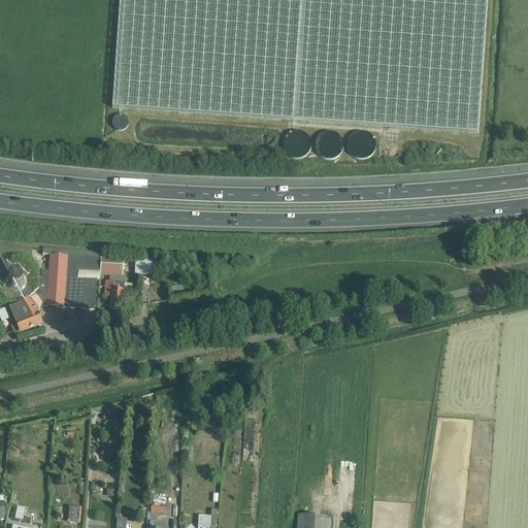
[(119,0),(112,107),(479,133),(487,0),(119,0)]
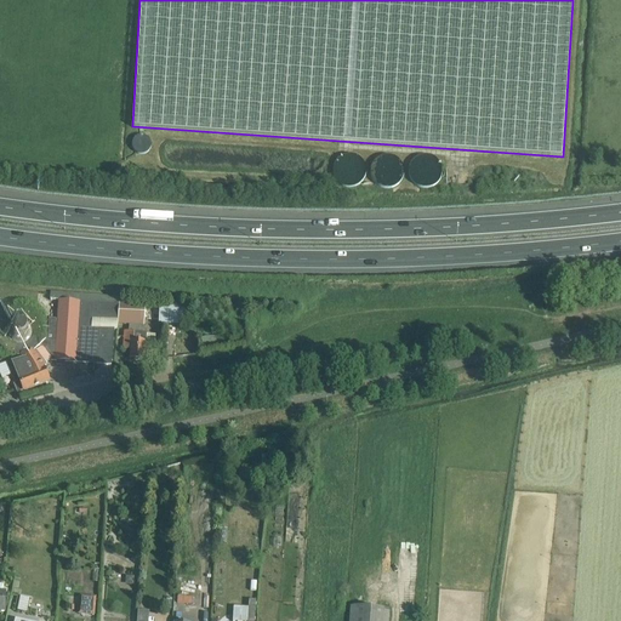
[(335,165),(334,171),(335,176),(337,181),(342,184),(348,187),(354,186),(359,183),(364,178),(366,172),(365,165),(362,159),(355,155),(348,154),(342,155),(337,159),(335,165)]
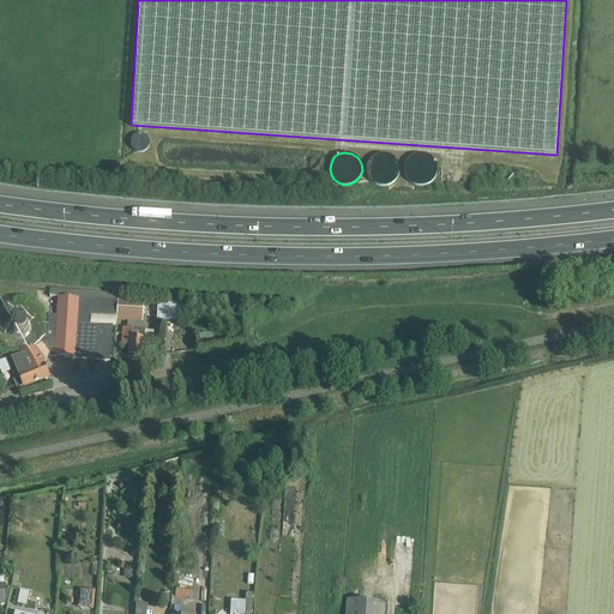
[(405,163),(404,169),(405,175),(408,180),(413,184),(419,185),(425,185),(429,182),(434,176),(437,170),(435,163),(432,157),(426,154),(419,152),(413,154),(408,158),(405,163)]
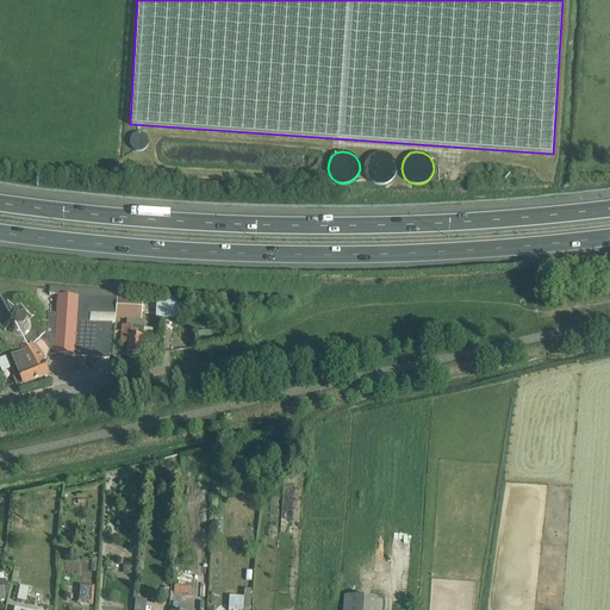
[(366,162),(365,169),(366,174),(368,179),(373,182),(379,185),(385,184),(390,181),(394,176),(397,169),(396,163),(392,157),(386,154),(379,153),(373,154),(368,157),(366,162)]
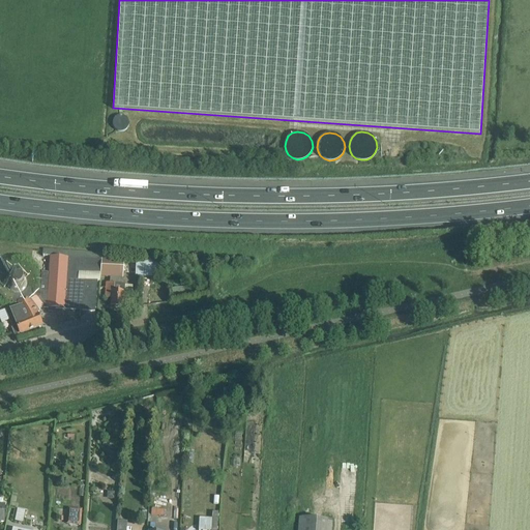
[(35,293),(28,296),(36,311),(43,306),(43,307),(64,310),(68,258),(41,256),(39,293),(35,293)]
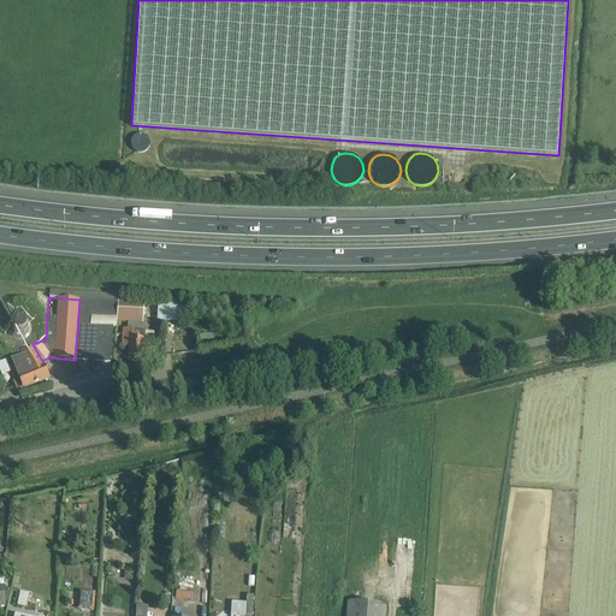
[(118,302),(80,300),(75,360),(111,362),(113,327),(116,327),(117,321),(119,298),(118,298),(118,302)]
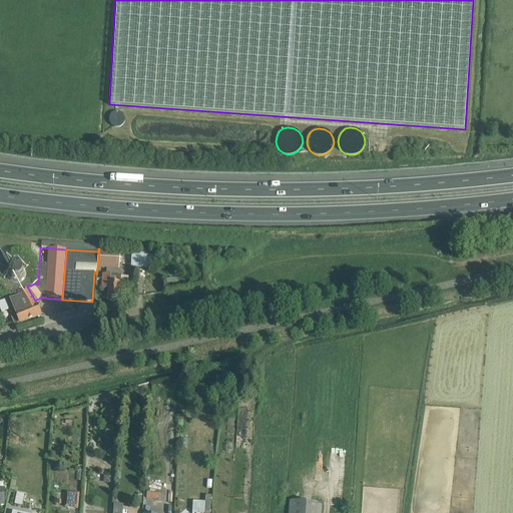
[(99,248),(97,268),(106,269),(106,274),(102,274),(102,279),(101,289),(107,290),(107,298),(119,299),(121,276),(118,275),(120,249),(99,248)]
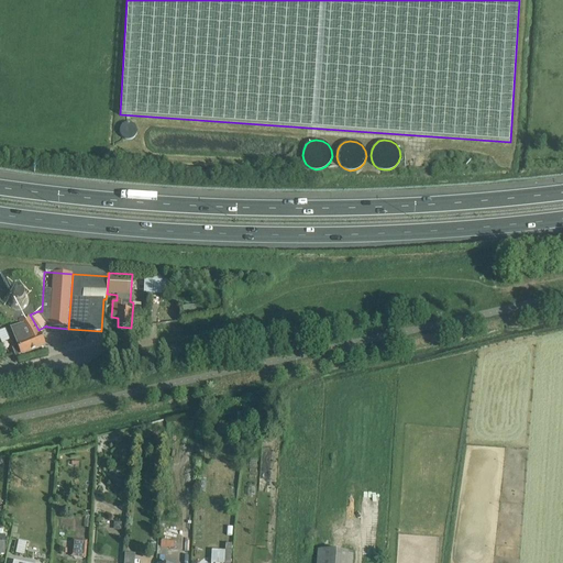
[(144,276),(143,293),(173,294),(174,276),(144,276)]
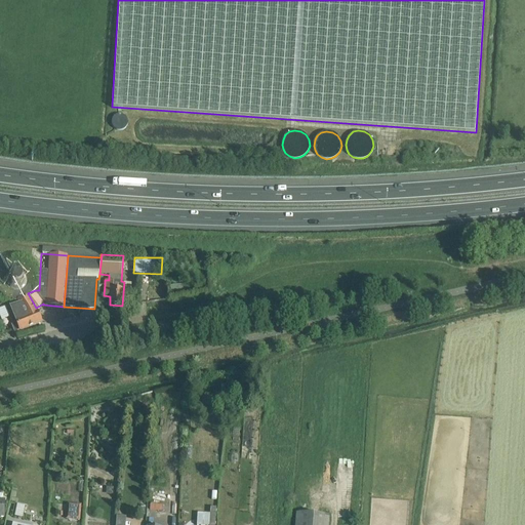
[(21,270),(17,269),(13,269),(9,271),(6,274),(5,278),(5,282),(7,285),(10,288),(14,289),(18,289),(22,287),(25,284),(26,280),(26,276),(24,273),(21,270)]
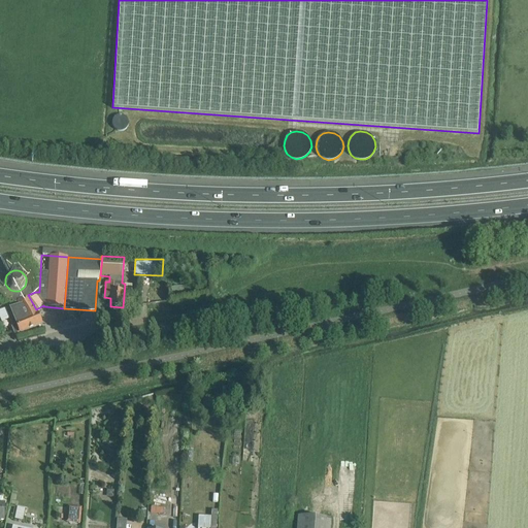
[(38,314),(36,309),(28,295),(20,299),(19,299),(12,308),(6,311),(12,326),(11,326),(17,337),(22,335),(21,333),(42,325),(38,314)]
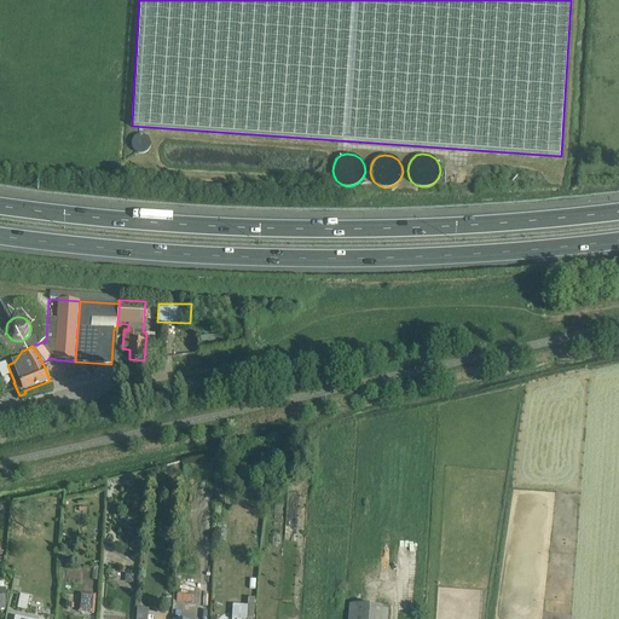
[(36,599),(32,597),(15,594),(11,609),(29,613),(34,613),(36,599)]
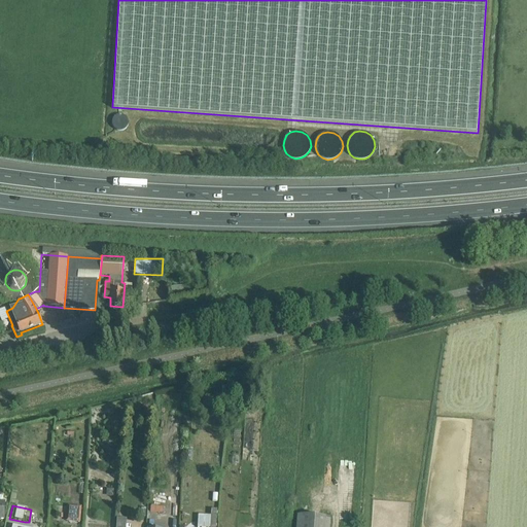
[(69,505),(67,522),(79,522),(81,507),(69,505)]
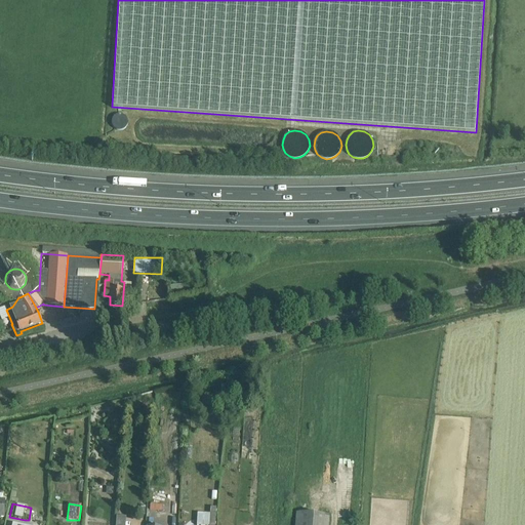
[(295,524),(328,524),(329,516),(296,514),(295,524)]
